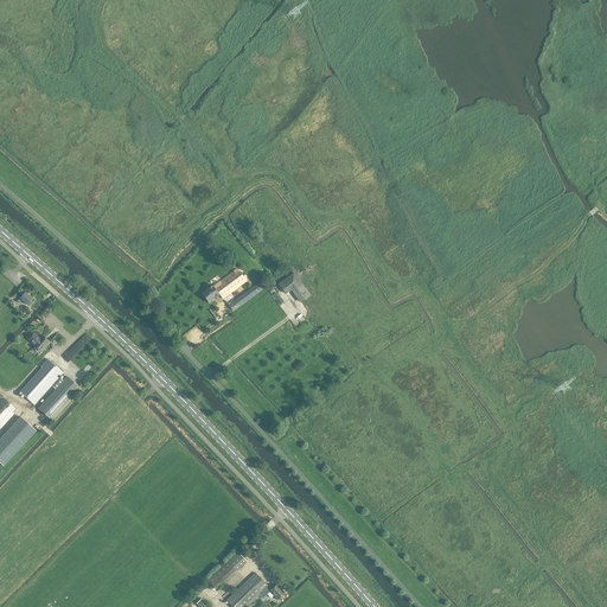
[(236,270),(212,288),(211,287),(200,294),(208,305),(219,295),(222,300),(246,282),(236,270)]
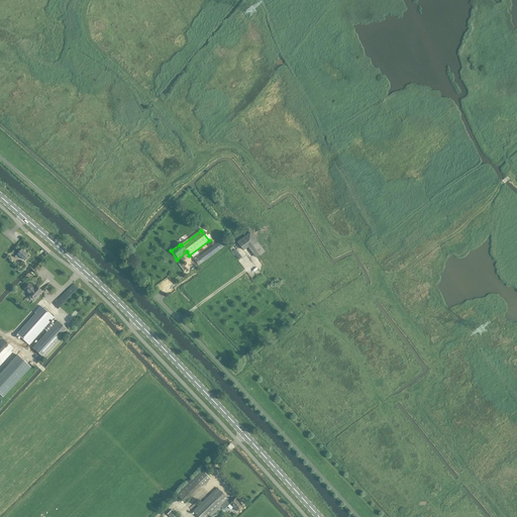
[(249,233),(237,242),(242,250),(247,246),(256,259),(264,252),(249,233)]
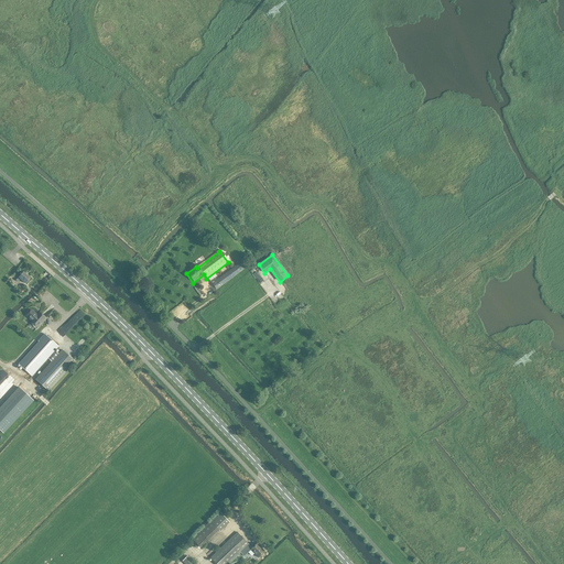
[(219,280),(223,283),(239,271),(237,267),(226,275),(225,274),(221,277),(223,278),(219,280)]
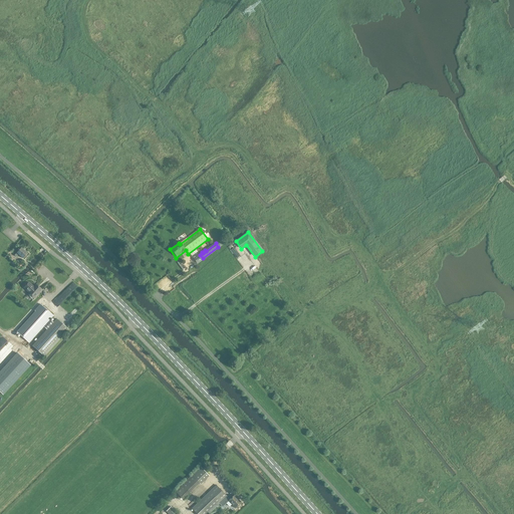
[(14,256),(16,257),(19,255),(23,259),(27,254),(21,248),(14,256)]
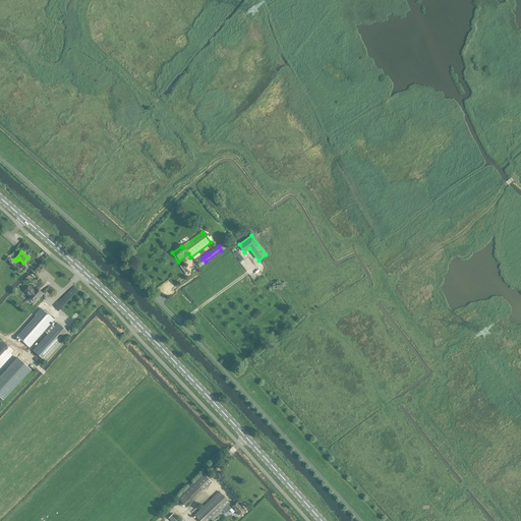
[(30,287),(27,288),(24,292),(30,297),(29,298),(34,302),(42,294),(37,289),(35,291),(30,287)]
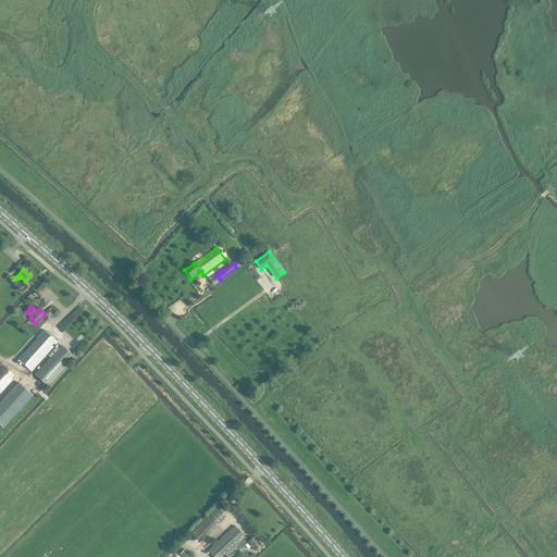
[(17,360),(31,372),(58,343),(44,330),(37,337),(38,338),(17,360)]
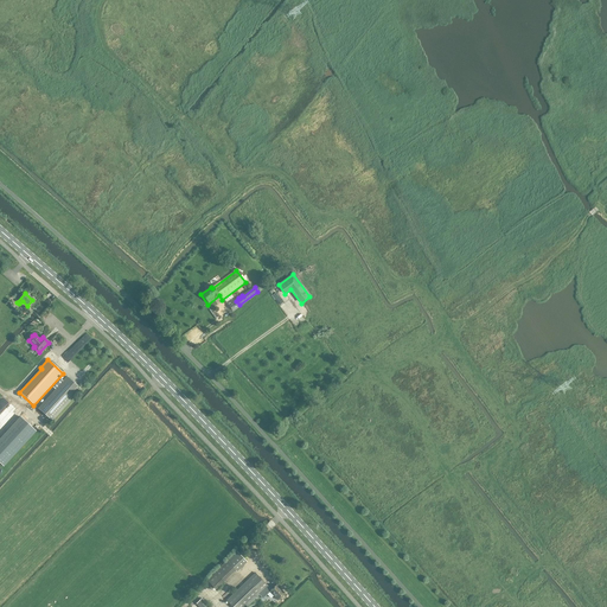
[(66,377),(64,379),(38,409),(52,422),(81,389),(66,377)]
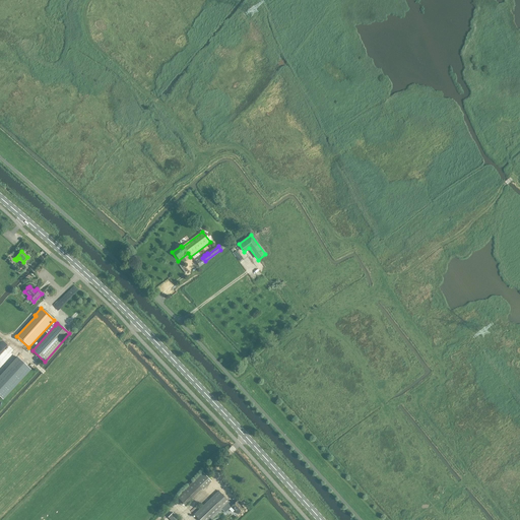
[(0,376),(0,396),(3,399),(30,370),(17,358),(0,376)]
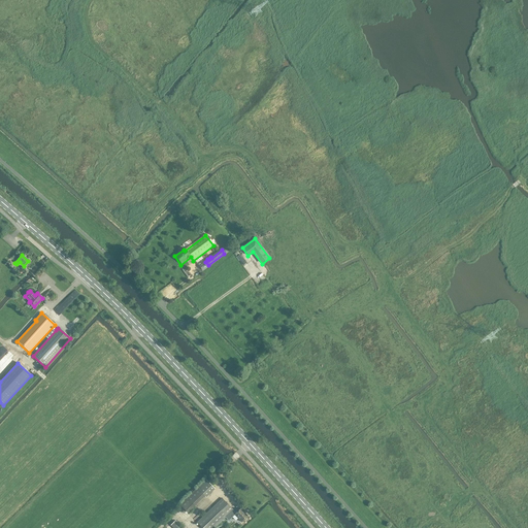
[(220,471),(224,466),(218,462),(215,466),(220,471)]
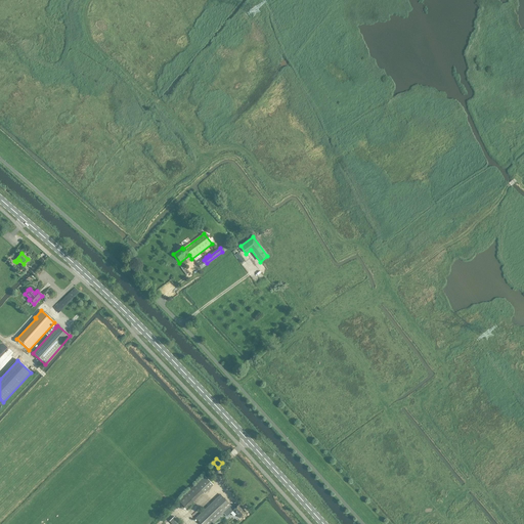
[(213,486),(204,476),(178,501),(186,510),(203,493),(204,494),(213,486)]
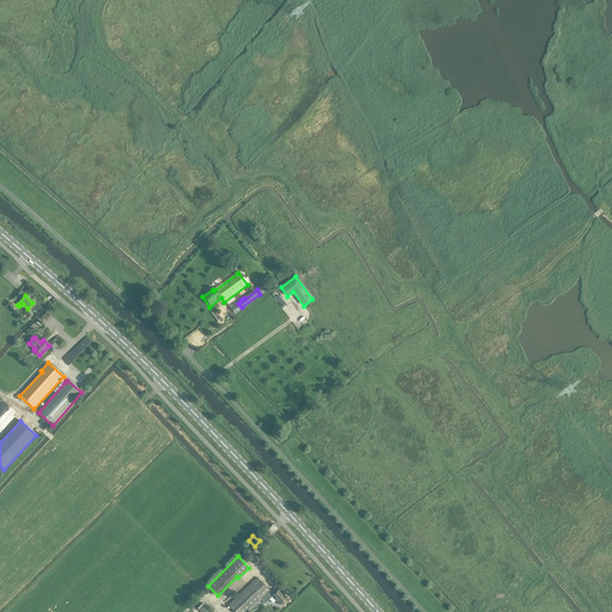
[(280,606),(287,599),(279,591),(273,595),(270,593),(270,592),(257,579),(228,606),(233,611),(249,611),(261,601),(264,605),(271,598),(280,606)]
